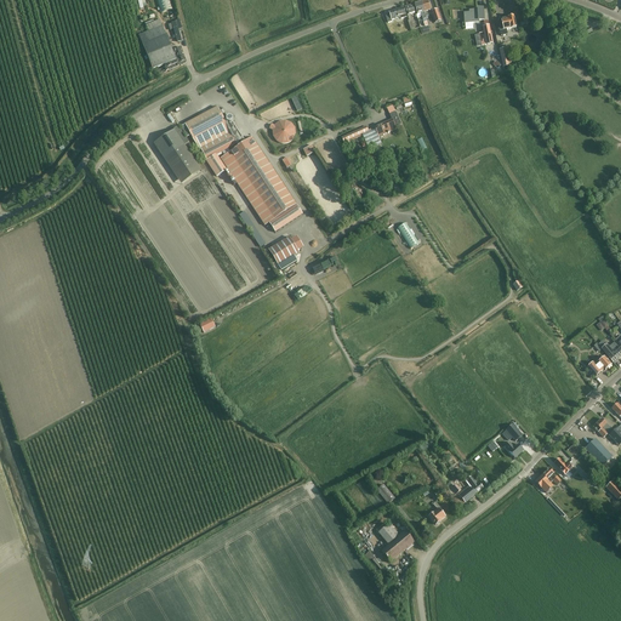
[(158,0),(161,13),(174,10),(170,0),(158,0)]
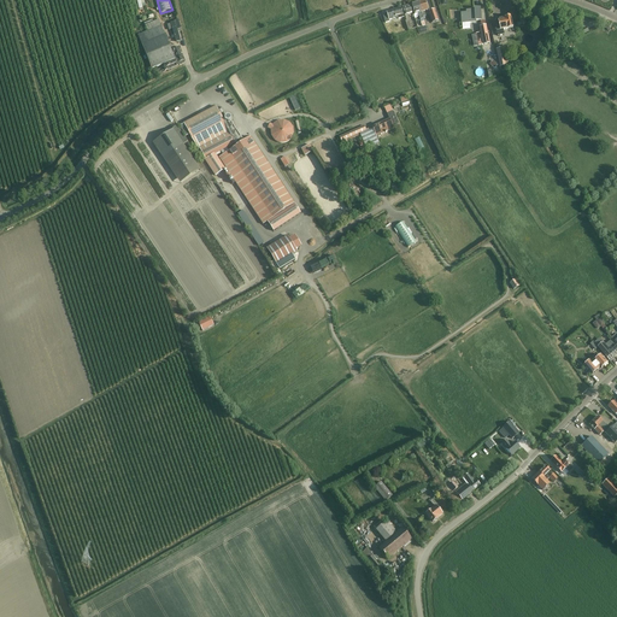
[(423,18),(423,17),(418,3),(412,5),(415,15),(418,13),(419,16),(421,19),(423,18)]
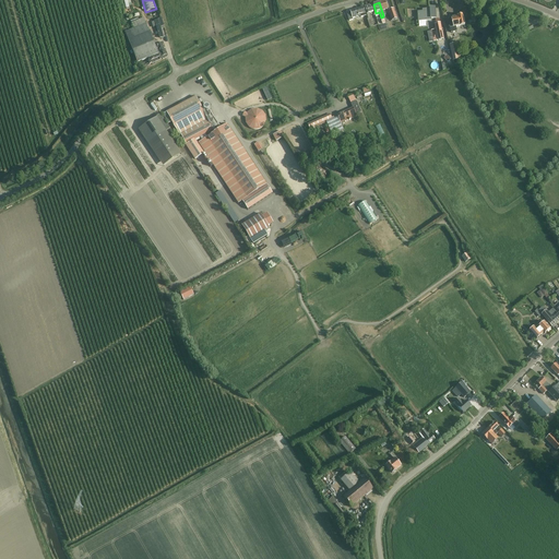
[(378,23),(372,24),(369,13),(373,12),(371,6),(365,7),(368,19),(367,20),(370,27),(373,26),(378,25),(378,23)]
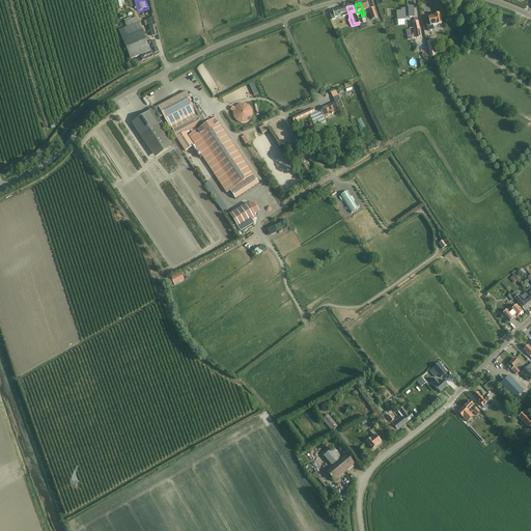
[(330,12),(332,20),(335,19),(335,18),(342,15),(342,17),(347,15),(345,7),(333,10),(333,11),(330,12)]
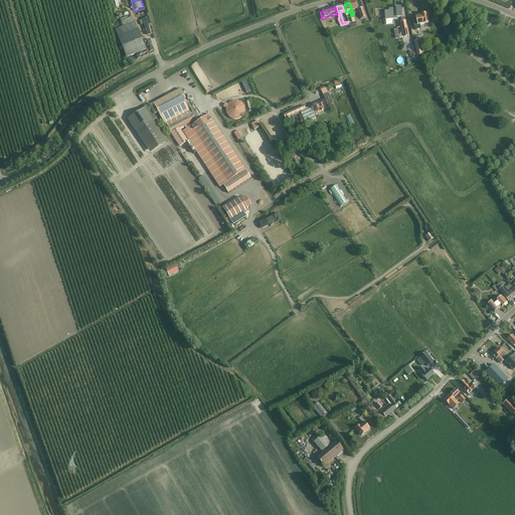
[(396,19),(396,17),(401,17),(400,7),(396,7),(396,9),(391,9),(391,11),(385,11),(385,19),(396,19)]
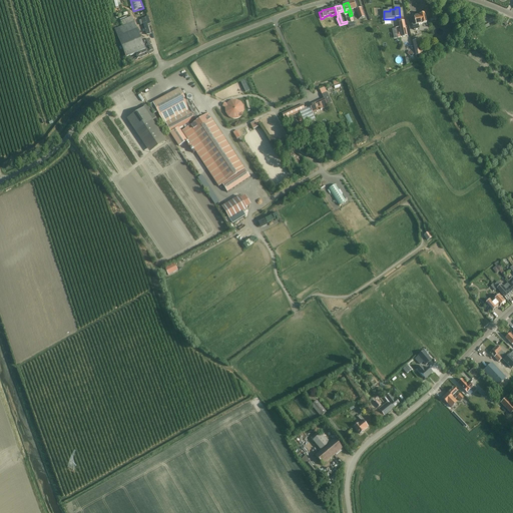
[(418,25),(426,23),(424,14),(423,13),(421,13),(420,15),(414,16),(415,18),(411,19),(412,26),(413,26),(414,30),(419,29),(418,25)]
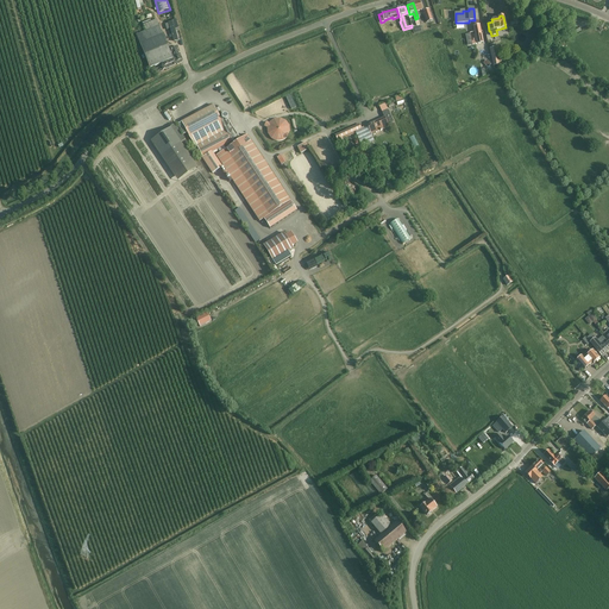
[(179,29),(176,19),(173,20),(173,22),(169,23),(174,42),(179,41),(175,30),(179,29)]
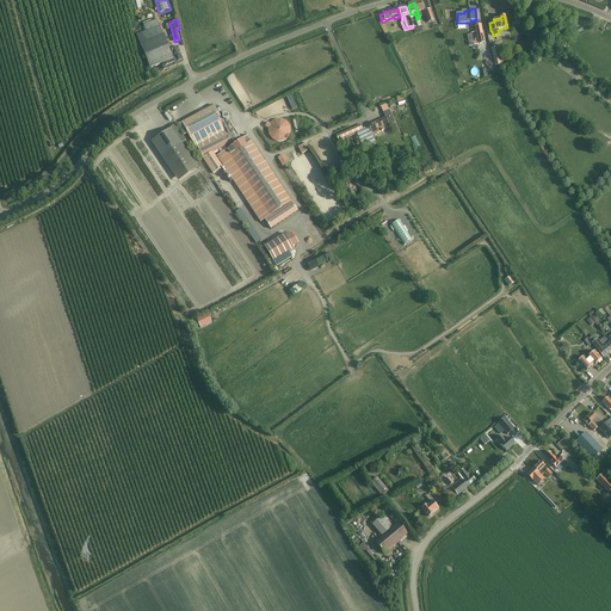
[(173,60),(164,35),(158,20),(143,25),(146,31),(136,35),(140,44),(150,68),(173,60)]
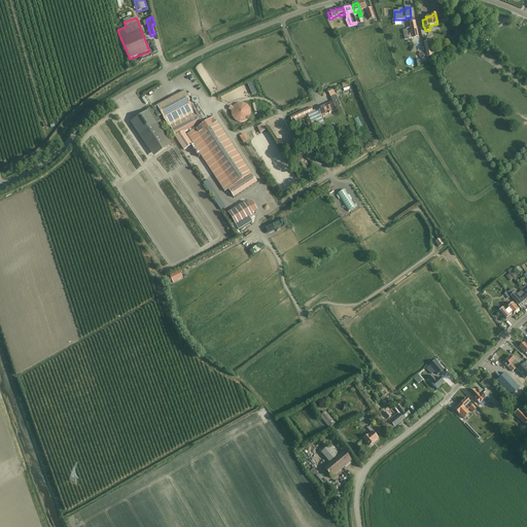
[(409,37),(418,35),(415,20),(410,21),(411,26),(407,27),(409,37)]
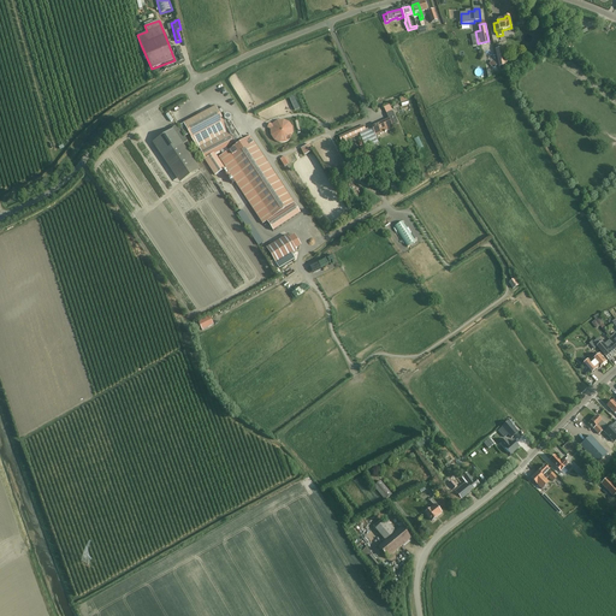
[(496,49),(499,67),(508,65),(504,48),(496,49)]
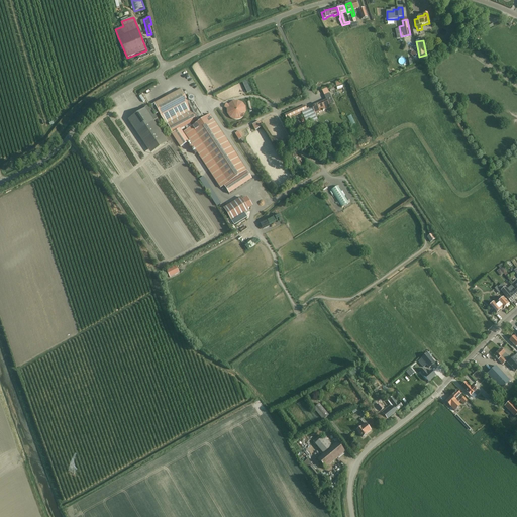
[(245,83),(241,84),(245,94),(250,93),(245,83)]
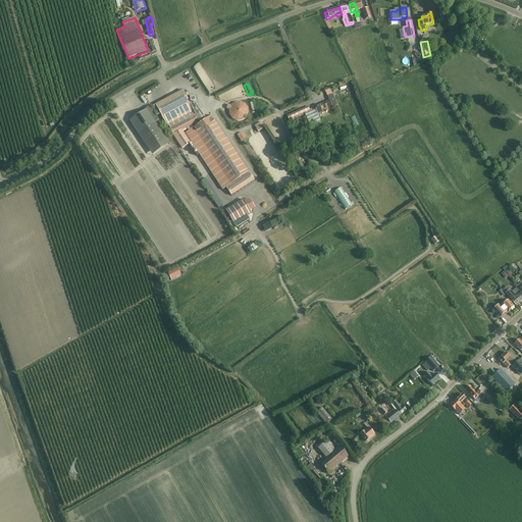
[(183,91),(155,105),(162,117),(167,125),(168,124),(172,133),(184,148),(190,143),(181,131),(199,121),(200,123),(186,134),(222,190),(226,188),(231,196),(255,180),(249,172),(212,116),(206,119),(195,103),(197,102),(196,98),(193,97),(190,99),(191,102),(190,103),(183,91)]
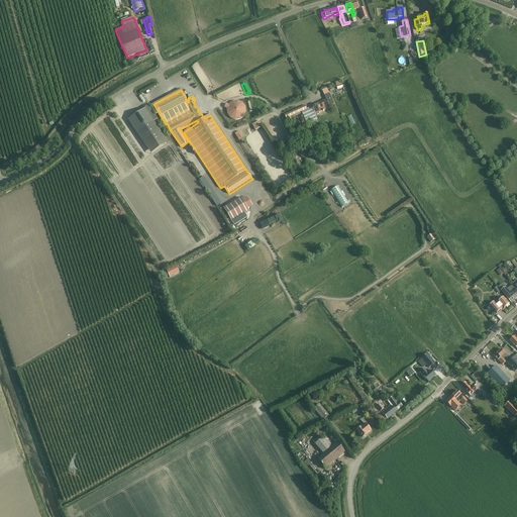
[(305,106),(285,115),(286,118),(289,124),(293,122),(290,117),(290,116),(291,116),(291,117),(302,113),(304,118),(307,125),(317,120),(315,114),(316,114),(317,114),(319,114),(319,112),(326,109),(330,108),(329,106),(334,104),(329,93),(324,96),(326,100),(312,107),(307,109),(305,106)]
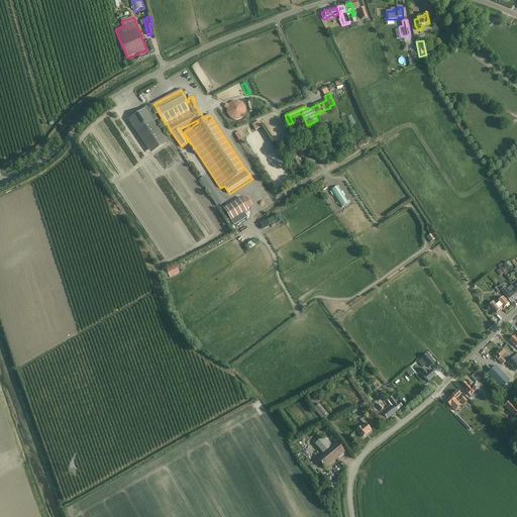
[(236,120),(238,120),(239,119),(241,118),(242,117),(243,116),(244,115),(245,114),(245,112),(245,110),(245,109),(245,107),(244,106),(243,104),(242,103),(241,102),(239,102),(238,101),(236,101),(234,101),(233,102),(232,102),(230,103),(229,104),(228,105),(226,104),(224,107),(227,109),(227,110),(227,112),(227,113),(228,115),(229,116),(230,117),(231,118),(233,119),(234,120),(236,120)]
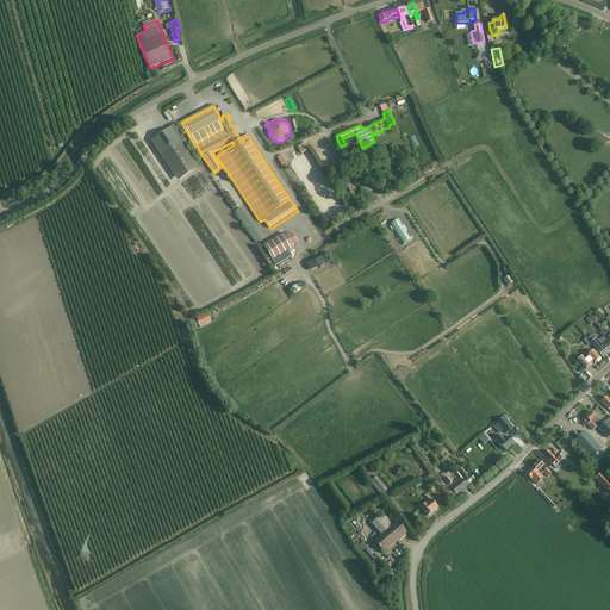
[(151,142),(162,157),(179,181),(198,168),(181,143),(186,141),(175,125),(151,142)]
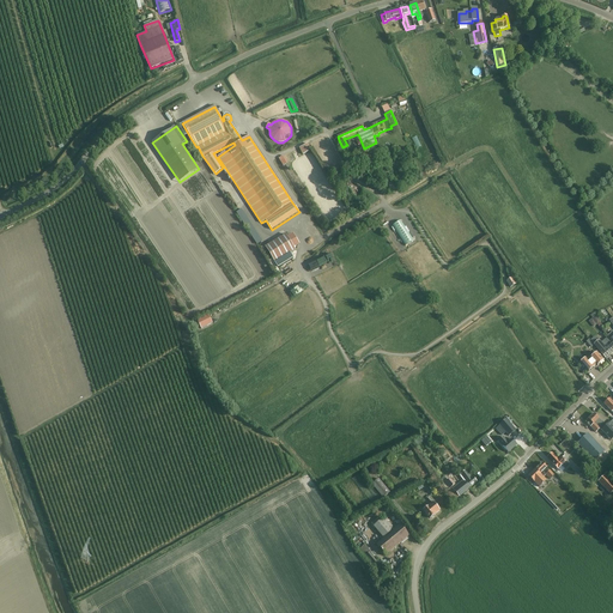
[(308,144),(299,149),(303,155),(311,151),(308,144)]
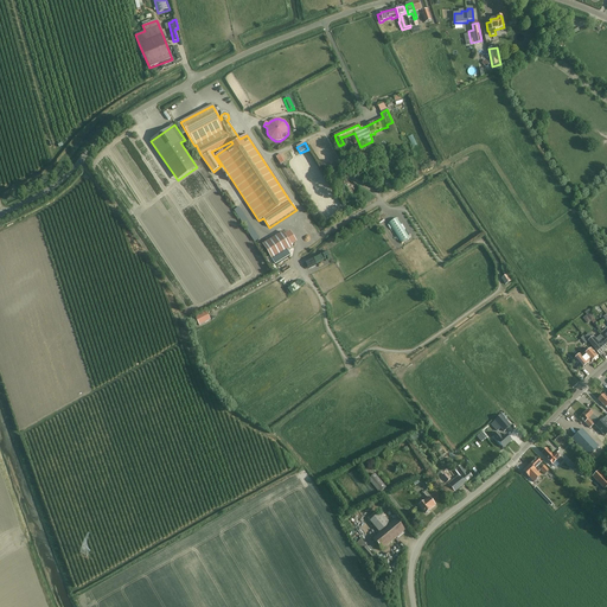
[(382,168),(376,173),(379,179),(385,174),(382,168)]
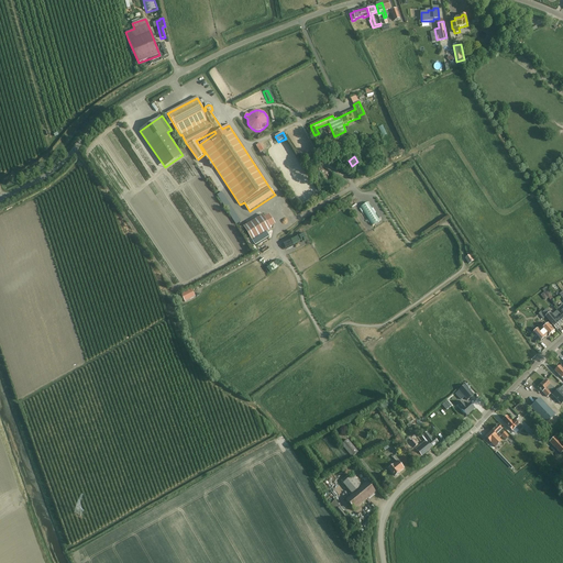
[(190,172),(195,169),(191,161),(186,163),(190,172)]
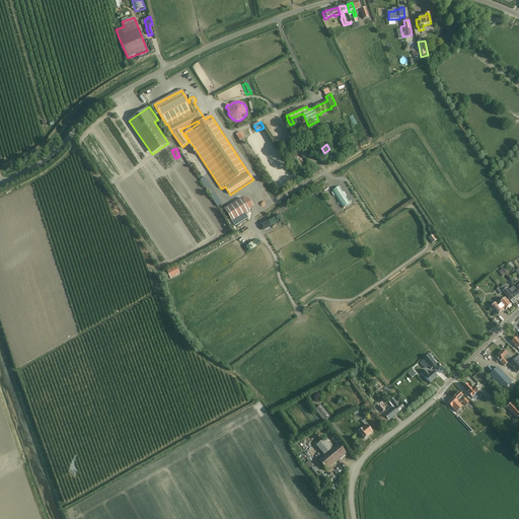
[(207,189),(209,187),(203,178),(200,179),(207,189)]
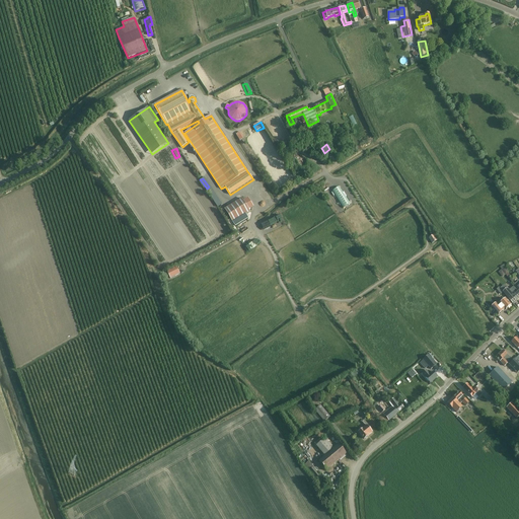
[(339,188),(332,192),(343,209),(350,204),(339,188)]
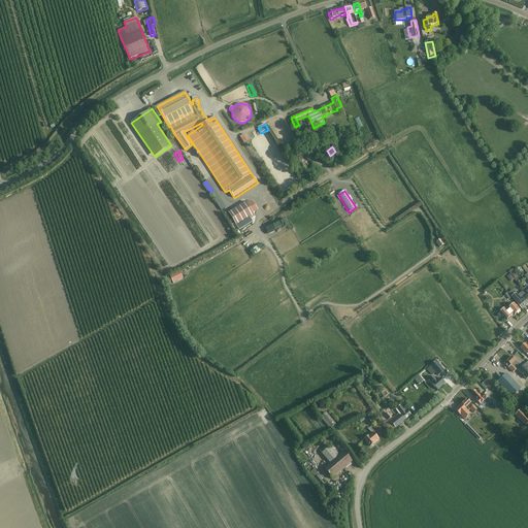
[(229,212),(236,226),(255,216),(246,202),(229,212)]
